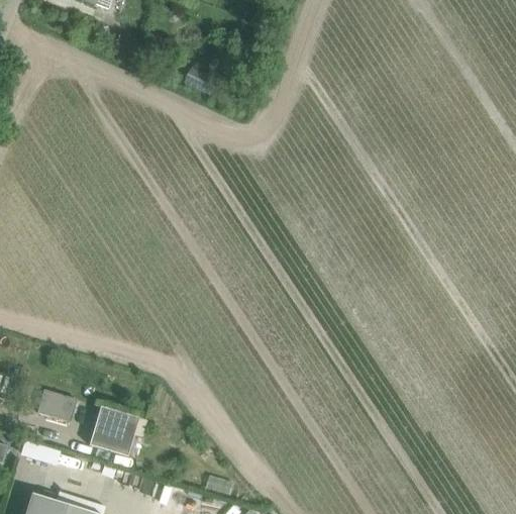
[(90,0),(110,8),(112,0),(90,0)]
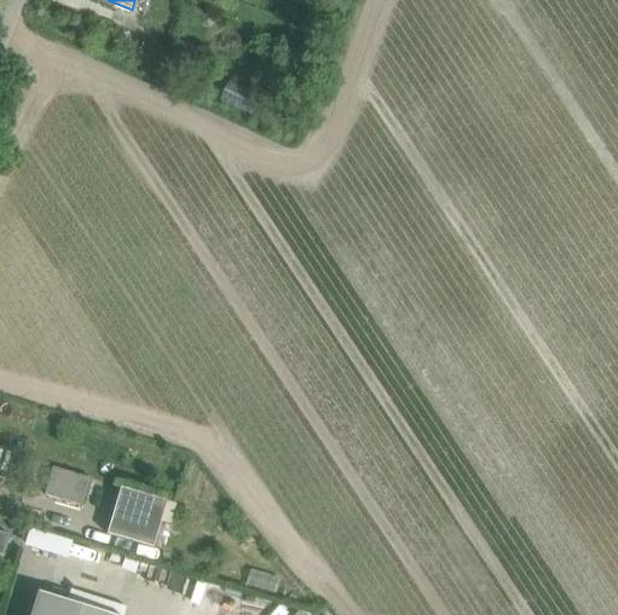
[(306,17),(301,27),(315,32),(318,23),(306,17)]
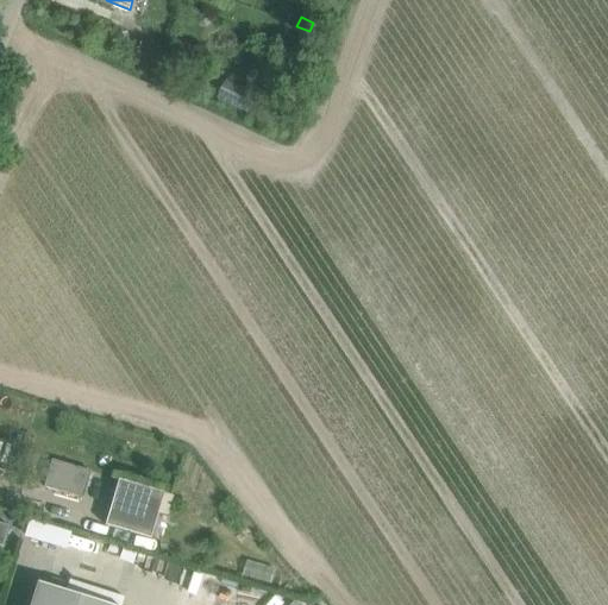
[(229,76),(219,95),(263,117),(271,98),(229,76)]
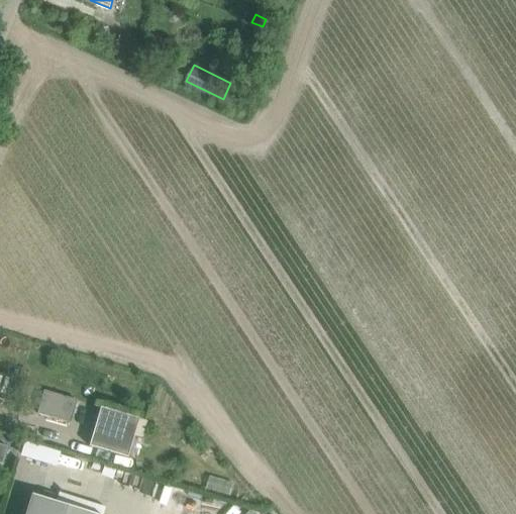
[(71,420),(77,397),(43,388),(37,410),(71,420)]
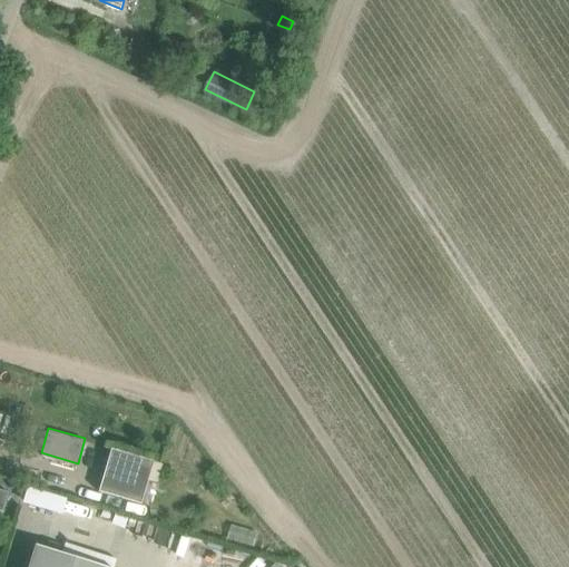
[(141,501),(141,499),(150,501),(157,479),(148,477),(154,459),(111,446),(98,489),(141,501)]
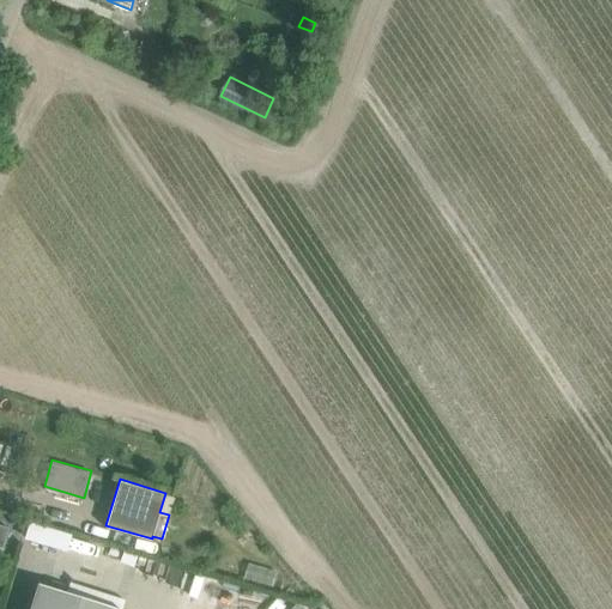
[(121,608),(38,583),(30,608),(121,608)]
